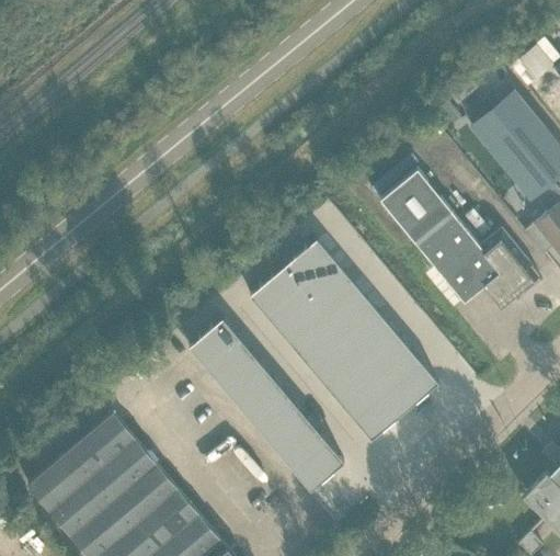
[(555,248),(559,254),(559,193),(551,183),(559,176),(559,150),(513,93),(472,127),(530,200),(534,197),(548,214),(525,233),(544,256),(555,248)]
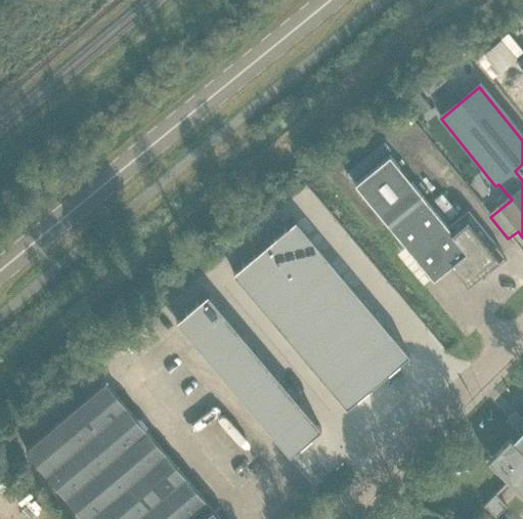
[(452,269),(468,289),(504,259),(469,216),(449,232),(423,199),(387,227),(434,285),(452,269)]
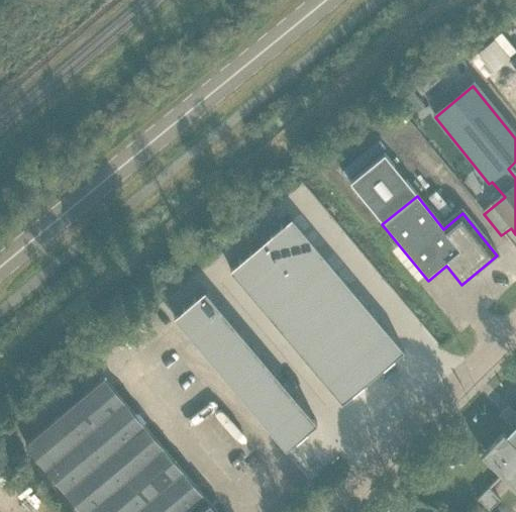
[(404,353),(292,220),(230,273),(342,406),(404,353)]
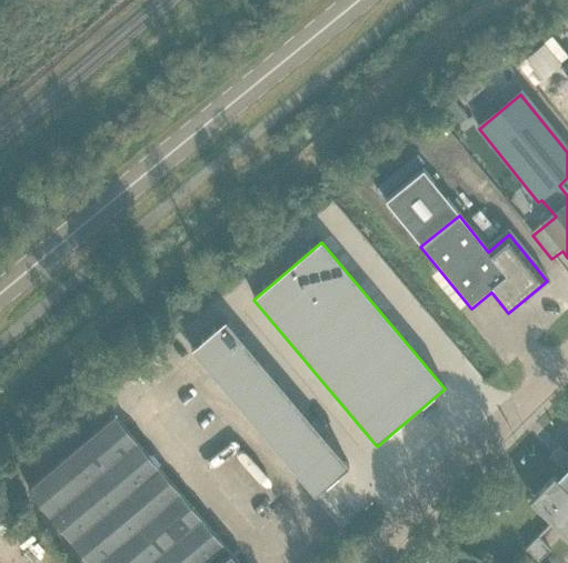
[(349,469),(226,323),(191,352),(316,498),(349,469)]
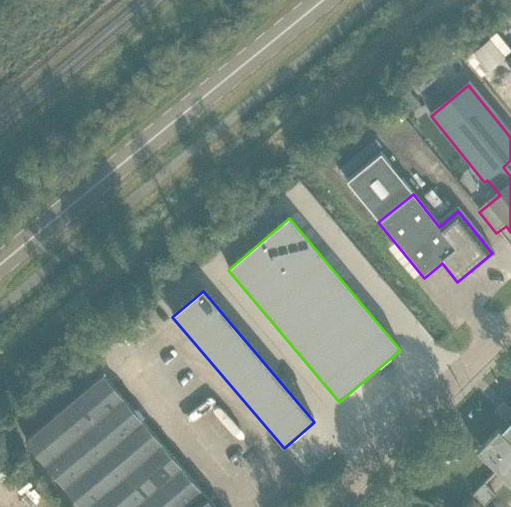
[(26,443),(79,506),(212,506),(103,378),(26,443)]
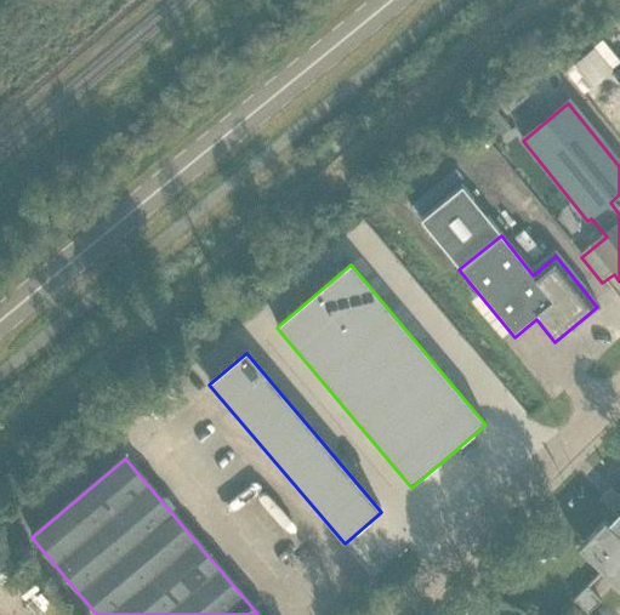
[(619,501),(610,510),(618,517),(585,550),(607,571),(603,574),(619,590),(619,501)]
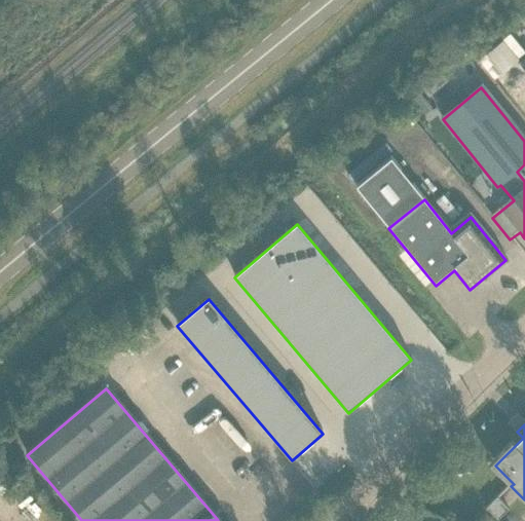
[(488,512),(495,520),(501,520),(509,513),(497,500),(486,512),(487,513),(488,512)]
